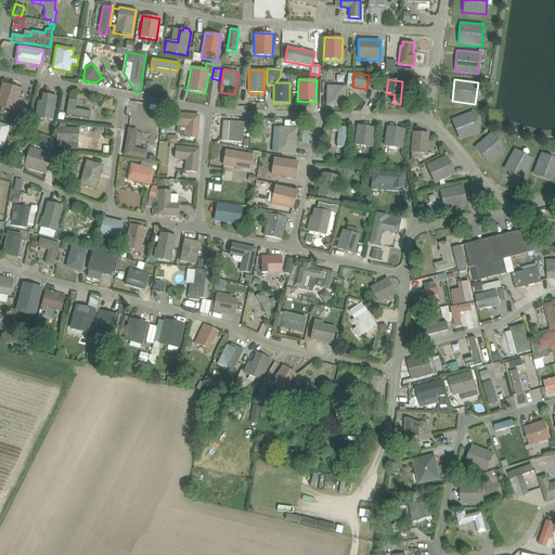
[(0,87),(0,105),(15,111),(22,89),(1,82),(0,87)]
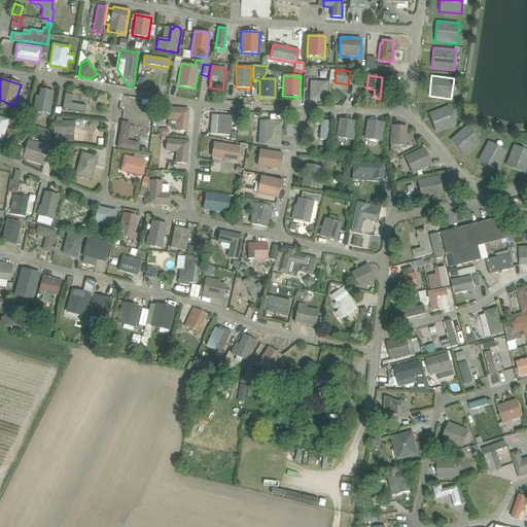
[(310,101),(326,102),(327,82),(310,81),(310,101)]
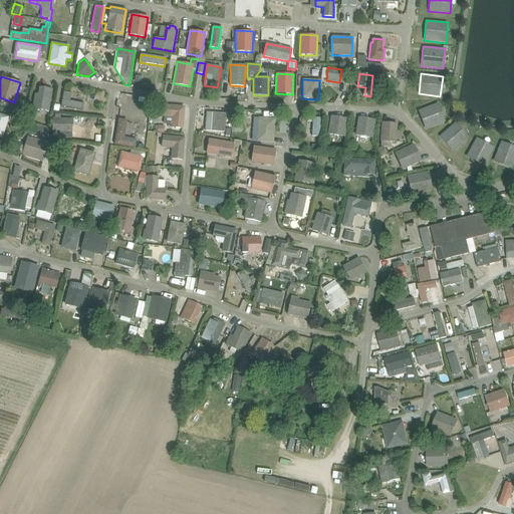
[(32,108),(49,111),(52,89),(39,87),(37,94),(34,93),(32,108)]
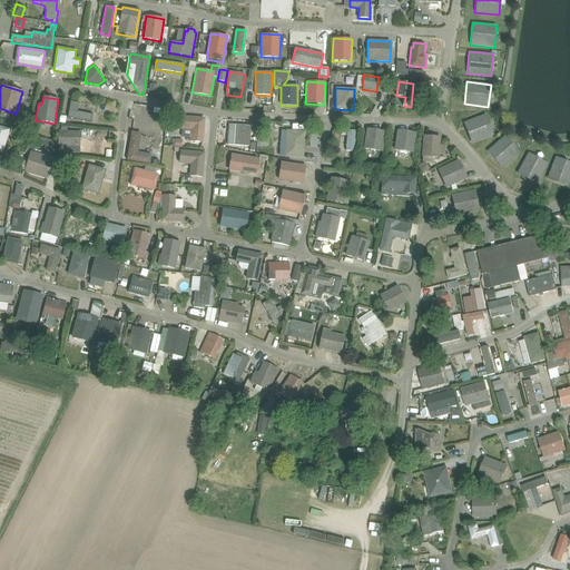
[(68,118),(91,123),(94,115),(78,111),(79,102),(70,101),(68,118)]
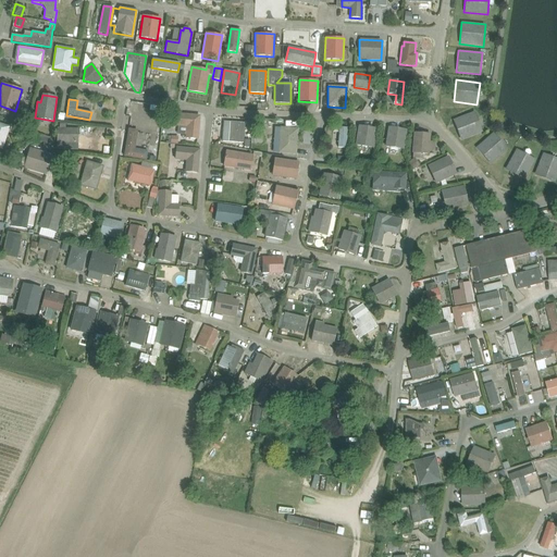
[(453,120),(460,140),(482,133),(474,111),(453,120)]
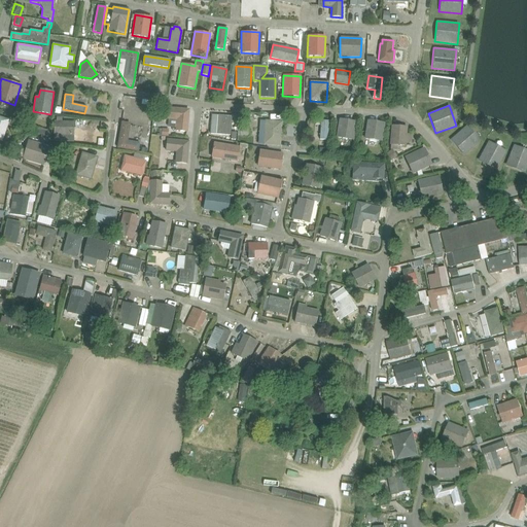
[(167,107),(166,119),(176,120),(175,131),(187,132),(189,109),(167,107)]
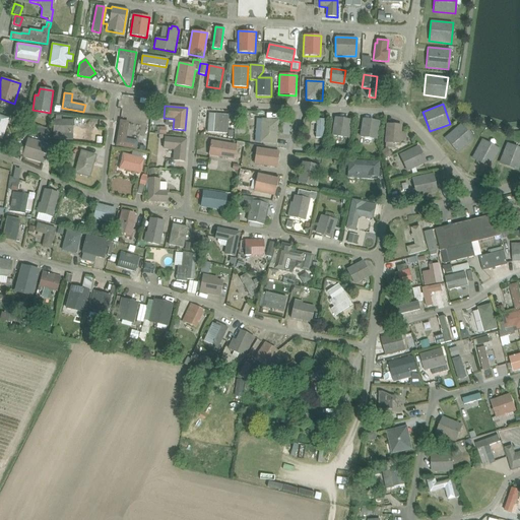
[(14,115),(22,117),(25,111),(16,108),(14,115)]
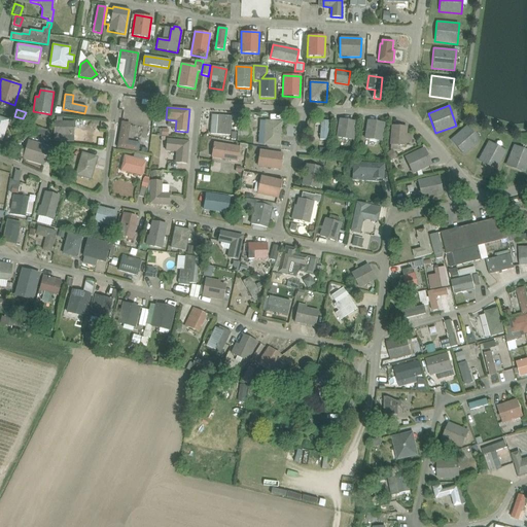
[(211,115),(210,134),(231,135),(232,116),(211,115)]
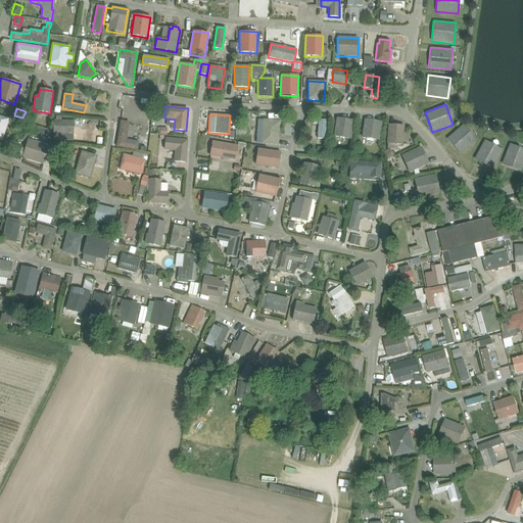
[(0,140),(2,141),(10,120),(0,115),(0,140)]
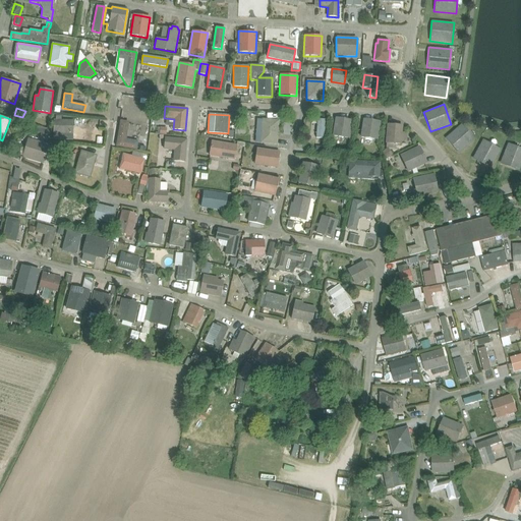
[(332,136),(349,139),(352,120),(335,117),(332,136)]
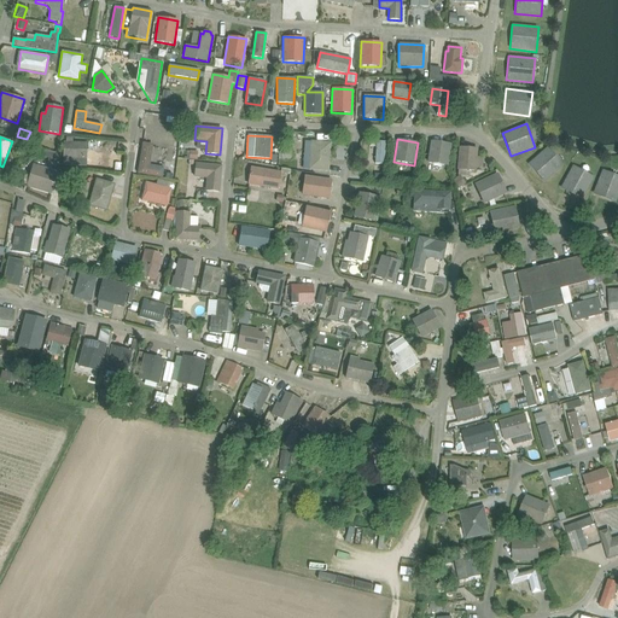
[(310,141),(310,143),(305,143),(303,168),(308,169),(308,170),(328,172),(331,143),(310,141)]
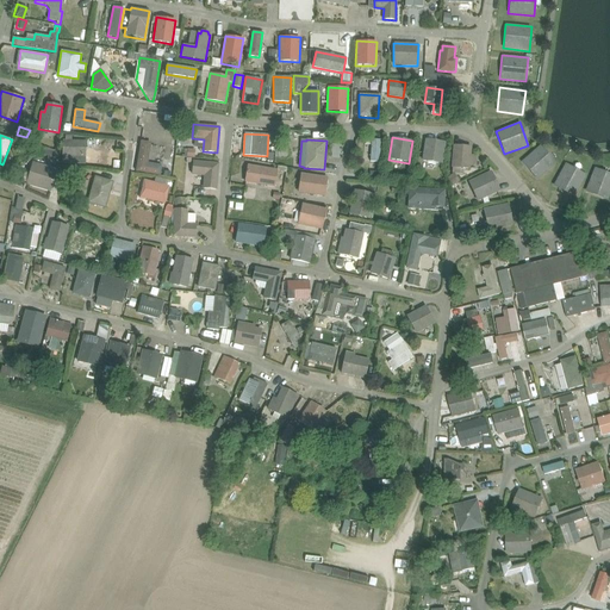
[(422,161),(442,165),(446,143),(425,139),(422,161)]
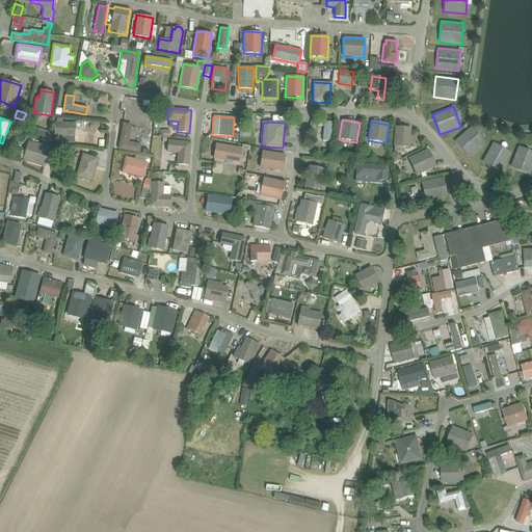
[(54,136),(75,136),(75,124),(55,123),(54,136)]
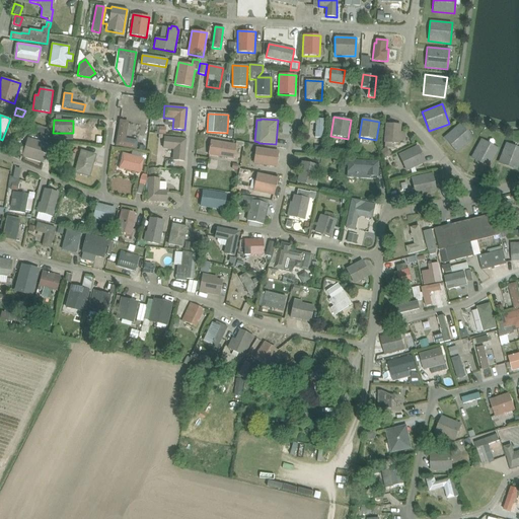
[(116,146),(136,149),(138,141),(126,139),(128,122),(120,121),(116,146)]
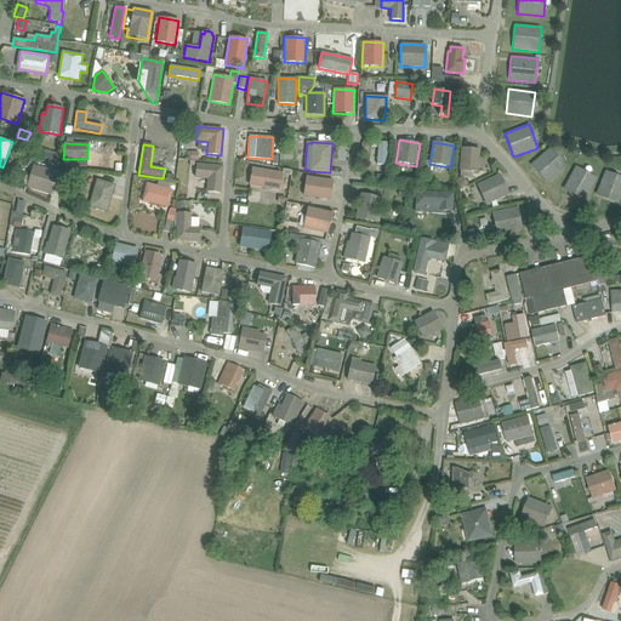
[(460,171),(460,176),(471,177),(471,171),(478,172),(478,169),(484,170),(484,158),(479,158),(480,149),(461,148),(460,171)]
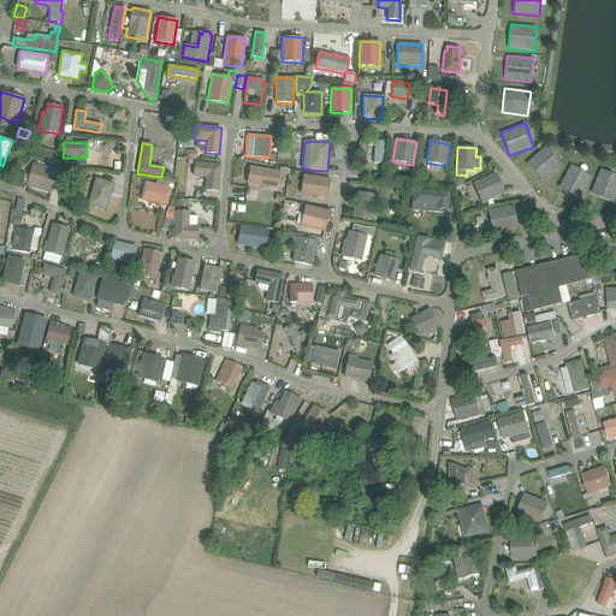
[(526,164),(542,182),(562,165),(546,147),(526,164)]
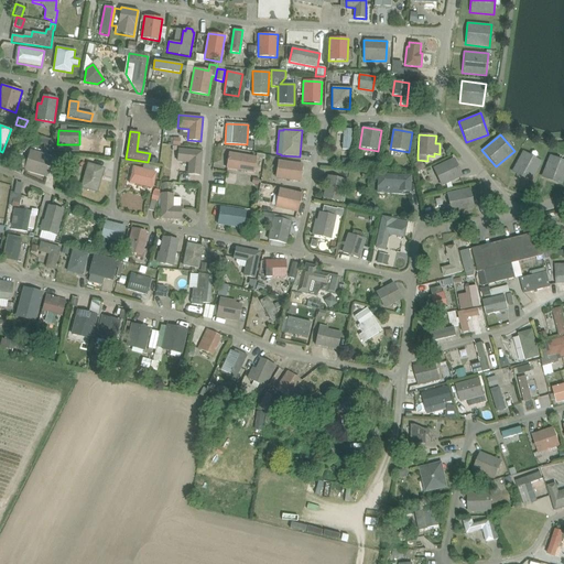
[(257,136),(257,145),(266,145),(267,137),(257,136)]
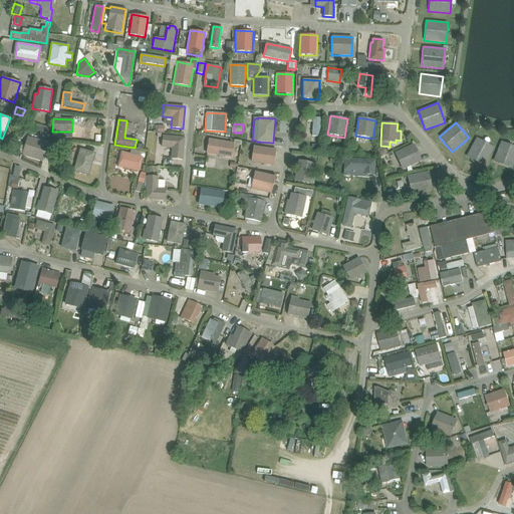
[(162,136),(161,148),(172,149),(171,159),(183,160),(185,138),(162,136)]
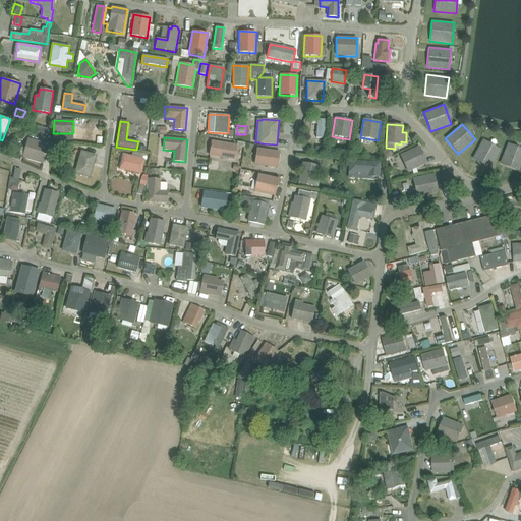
[(27,138),(21,158),(43,164),(49,145),(27,138)]
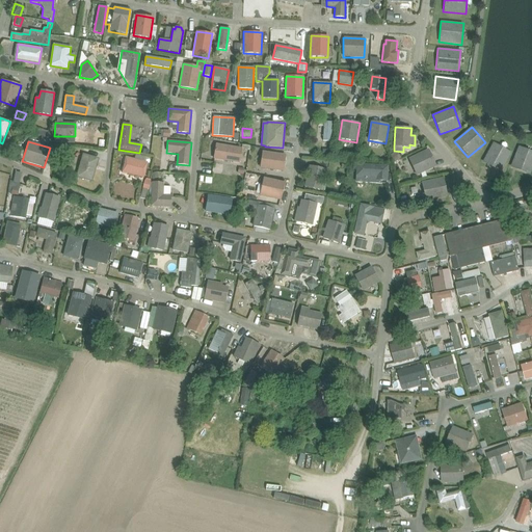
[(482,162),(501,173),(511,153),(494,142),(482,162)]
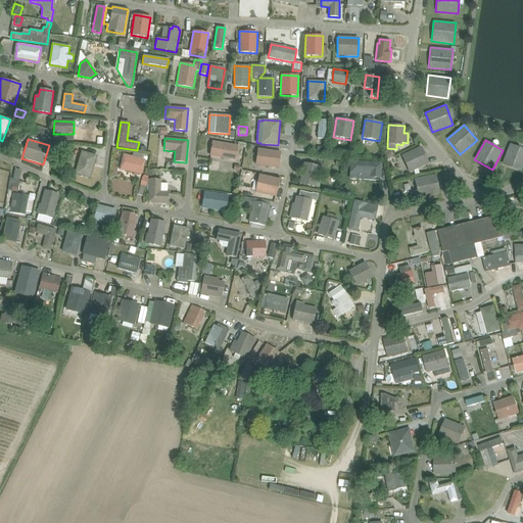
[(211,141),(209,156),(235,160),(238,146),(211,141)]
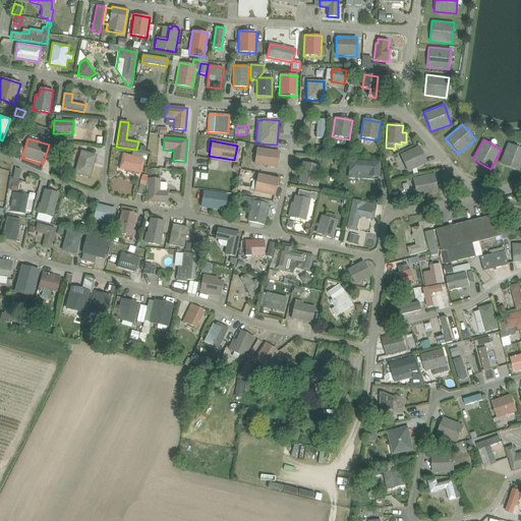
[(62,143),(57,152),(65,156),(69,149),(62,143)]
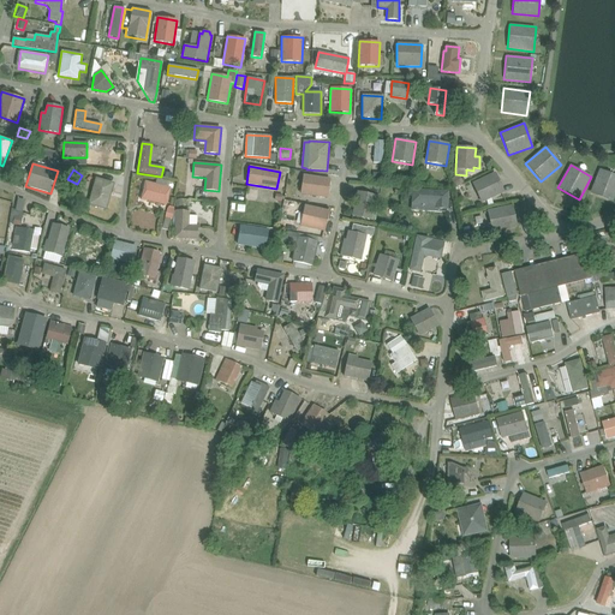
[(590,193),(613,202),(614,195),(614,174),(599,169),(590,193)]
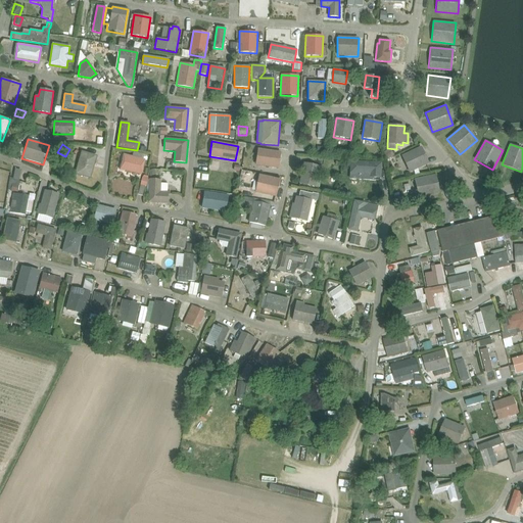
[(326,156),(327,147),(318,146),(318,155),(326,156)]
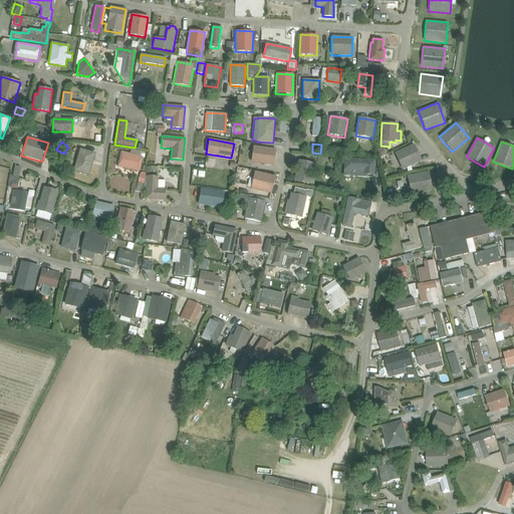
[(395,154),(403,171),(422,162),(414,145),(395,154)]
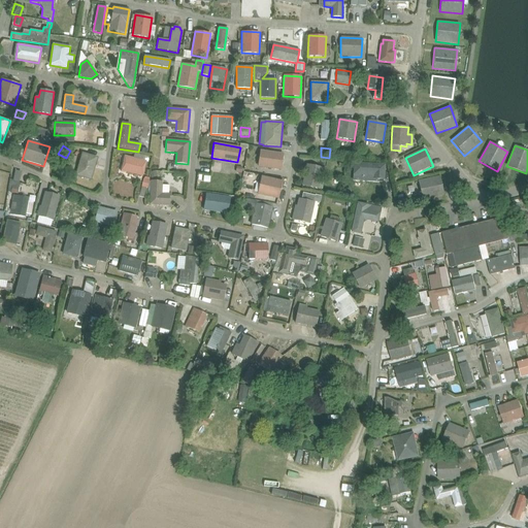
[(260,151),(258,167),(281,170),(283,154),(260,151)]
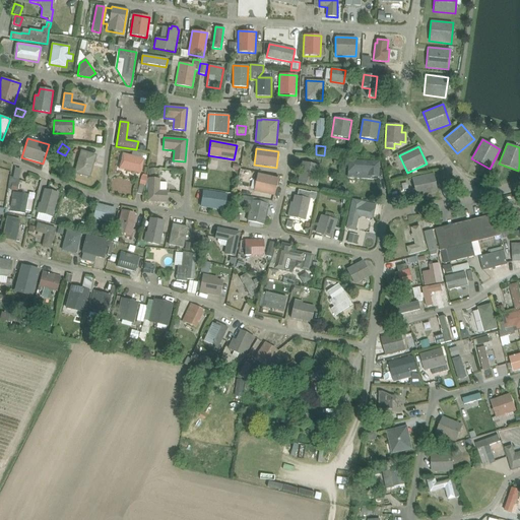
[(387,148),(382,152),(386,158),(391,154),(387,148)]
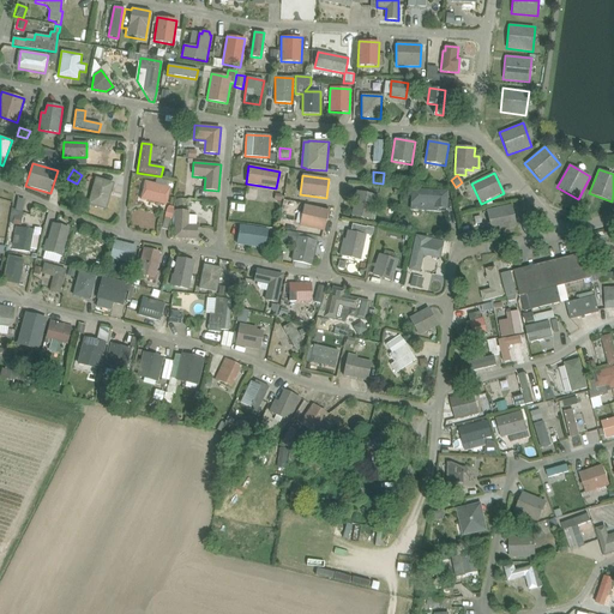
[(88,205),(107,210),(114,184),(96,178),(88,205)]
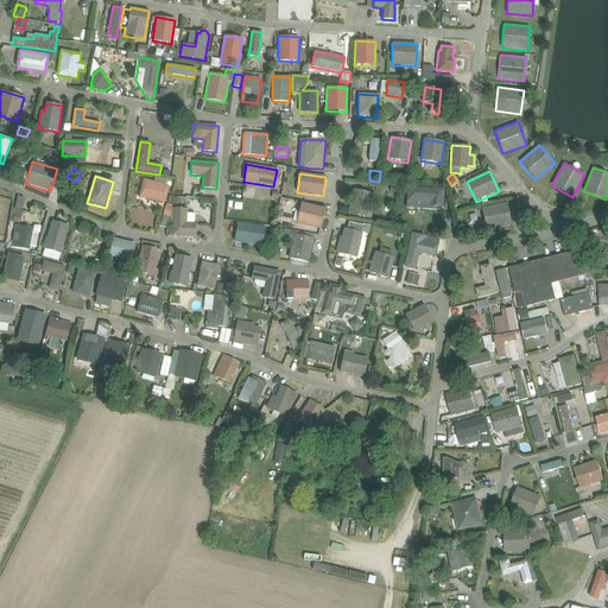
[(139,197),(164,203),(169,185),(166,184),(168,179),(154,177),(153,182),(143,179),(139,197)]
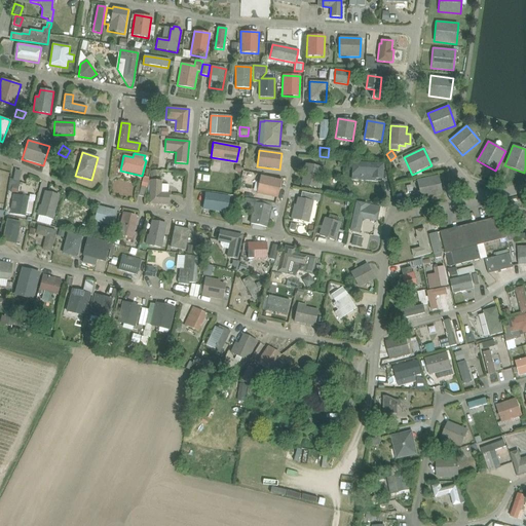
[(351,180),(382,182),(383,164),(352,162),(351,180)]
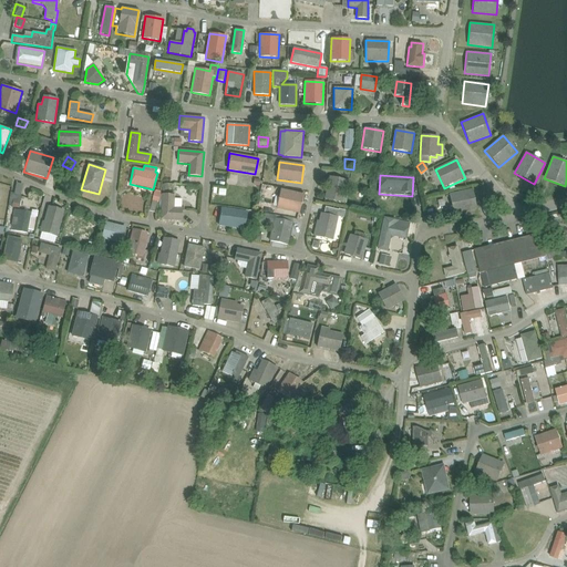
[(325,199),(342,203),(346,189),(348,191),(350,181),(329,176),(325,199)]
